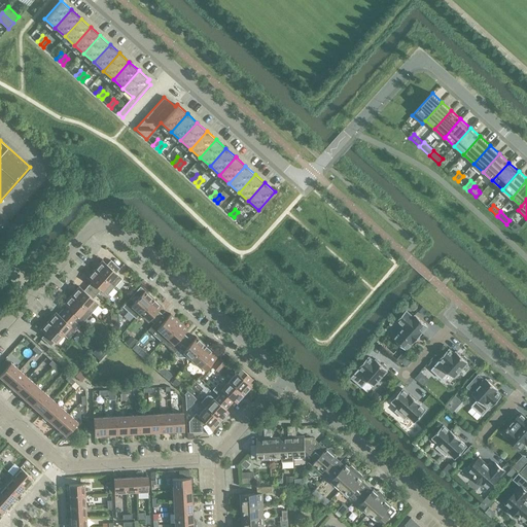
[(242,215),(238,212),(234,217),(237,220),(242,215)]
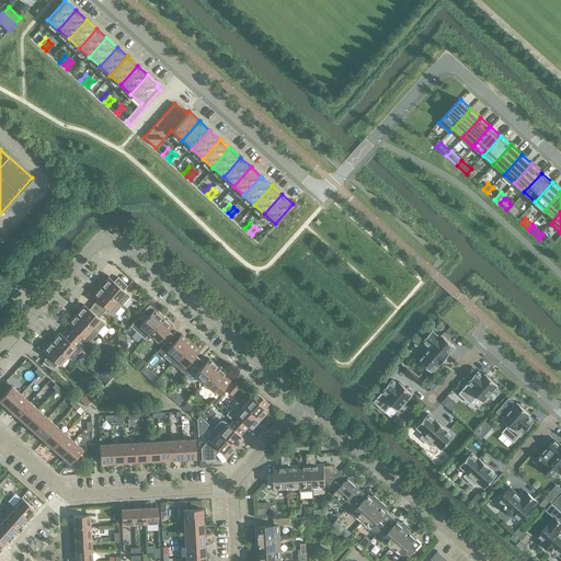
[(556,242),(549,237),(544,243),(550,249),(556,242)]
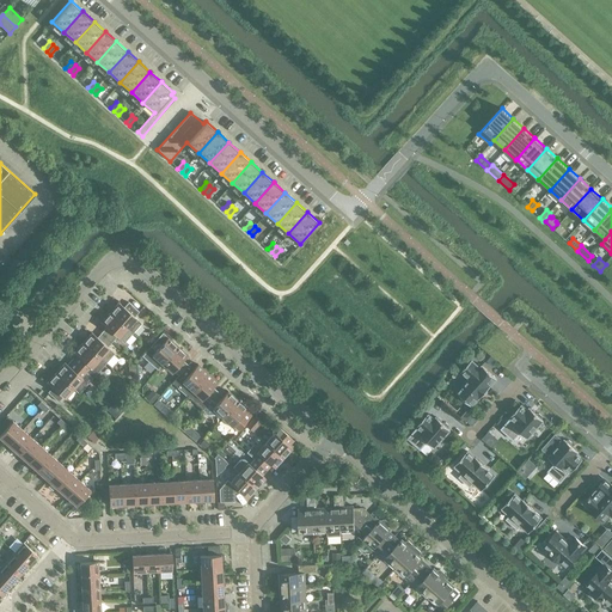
[(117,303),(108,313),(132,335),(141,324),(133,317),(138,312),(127,303),(122,307),(117,303)]
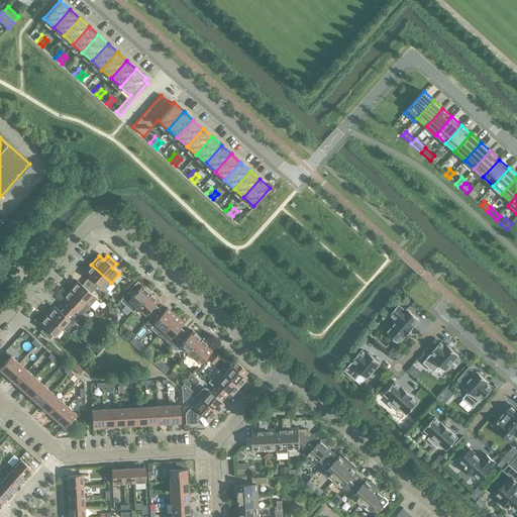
[(111,283),(91,265),(84,273),(88,277),(84,281),(93,289),(97,285),(104,291),(111,283)]
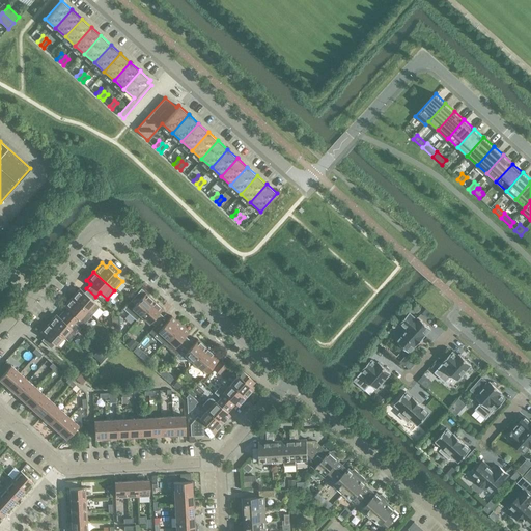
[(99,307),(92,301),(95,297),(86,288),(83,292),(78,289),(71,298),(91,316),(99,307)]
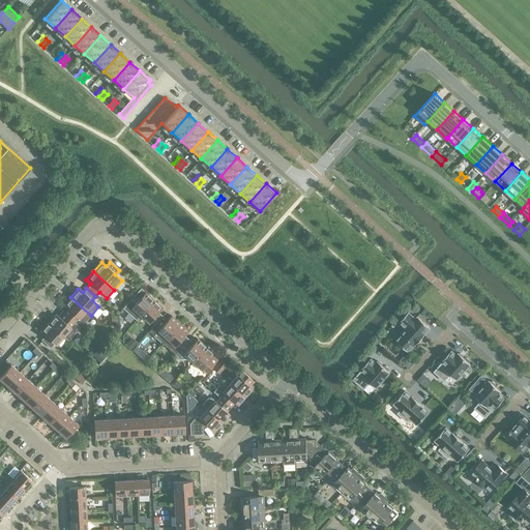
[(122,308),(136,320),(141,315),(153,300),(144,293),(140,297),(136,293),(122,308)]
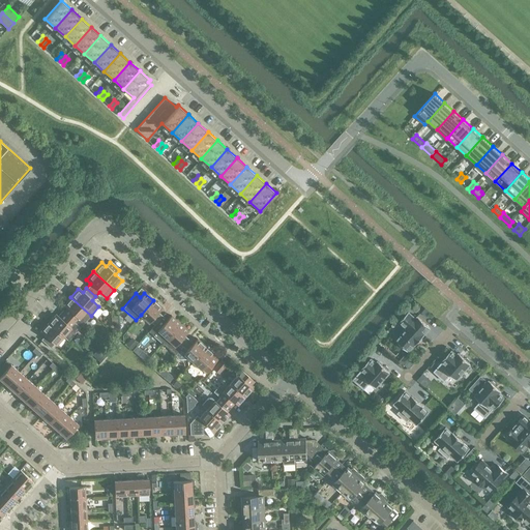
[(91,316),(70,297),(63,305),(67,310),(63,314),(79,328),(91,316)]
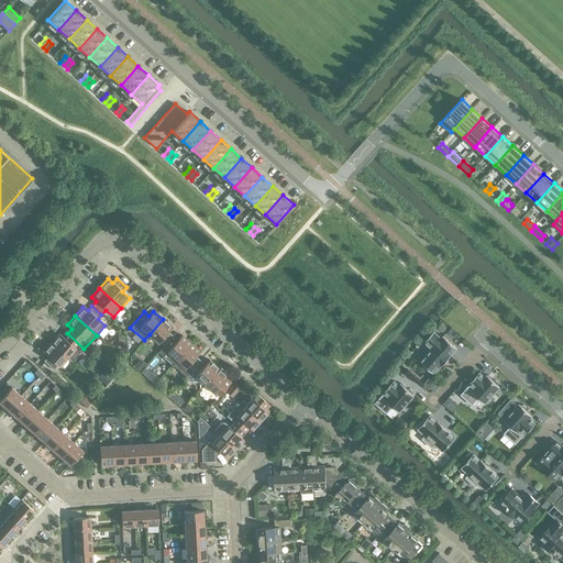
[(172,327),(163,319),(150,334),(158,342),(159,340),(164,345),(172,337),(167,332),(172,327)]
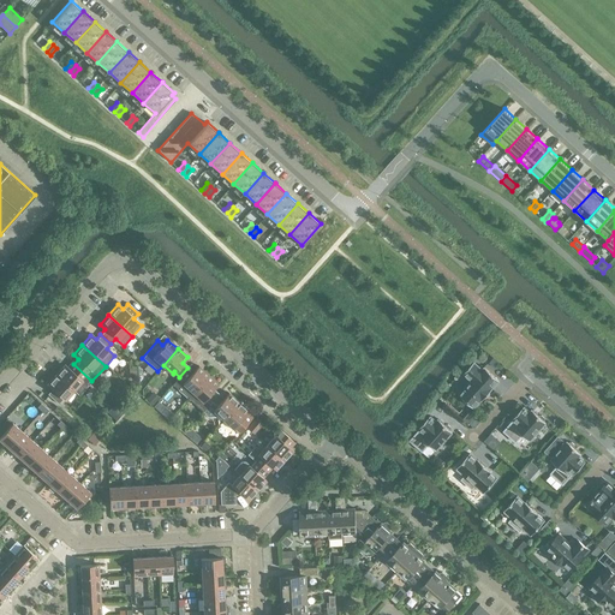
[(493,358),(488,365),(493,369),(499,363),(493,358)]
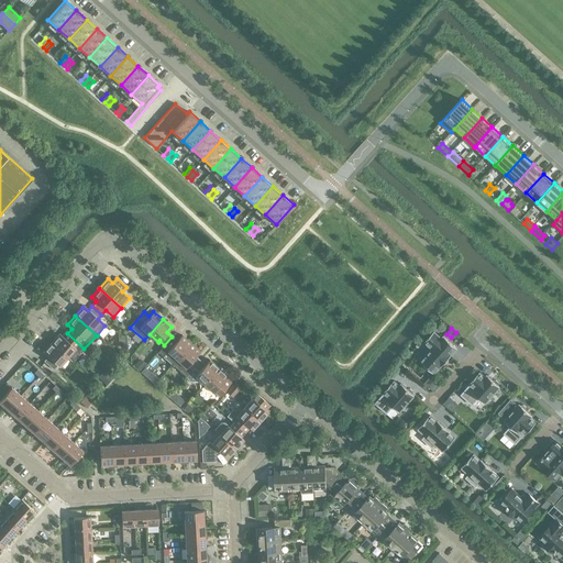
[(424,342),(431,349),(420,361),(434,374),(440,366),(441,366),(451,356),(450,355),(456,348),(443,335),(441,338),(433,331),(424,342)]
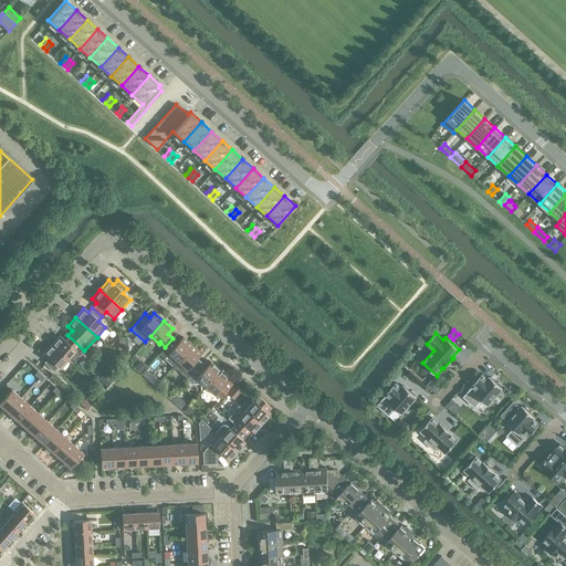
[(84,350),(67,335),(63,341),(59,336),(51,345),(67,359),(72,365),(84,350)]
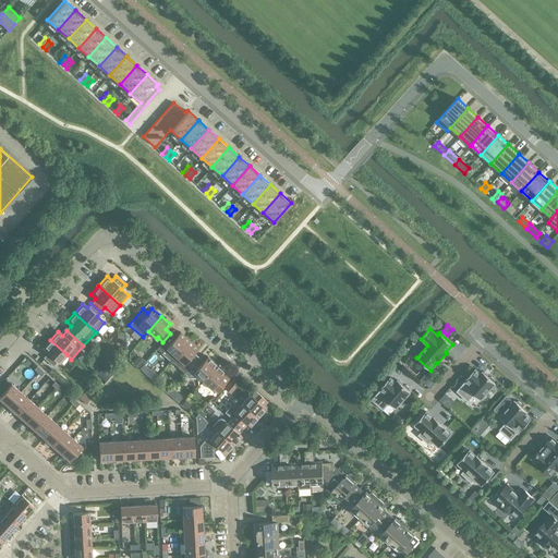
[(174,337),(170,334),(162,342),(157,349),(170,361),(189,341),(179,332),(174,337)]
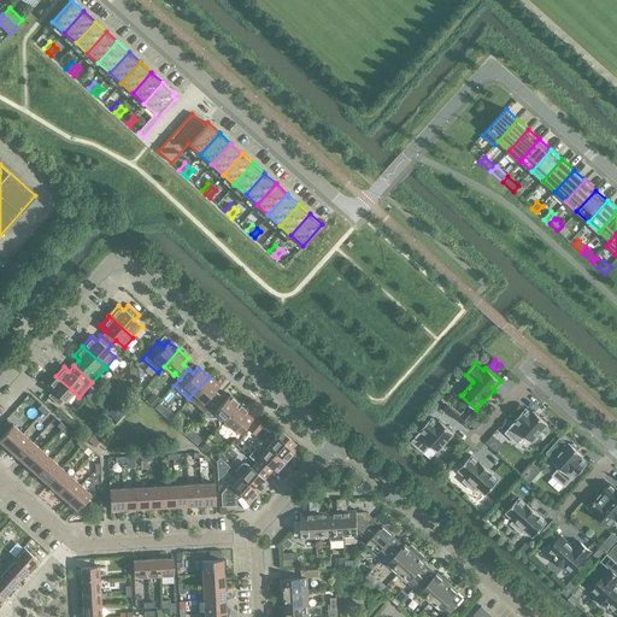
[(74,392),(56,376),(46,386),(52,391),(47,397),(58,406),(63,400),(64,401),(74,392)]
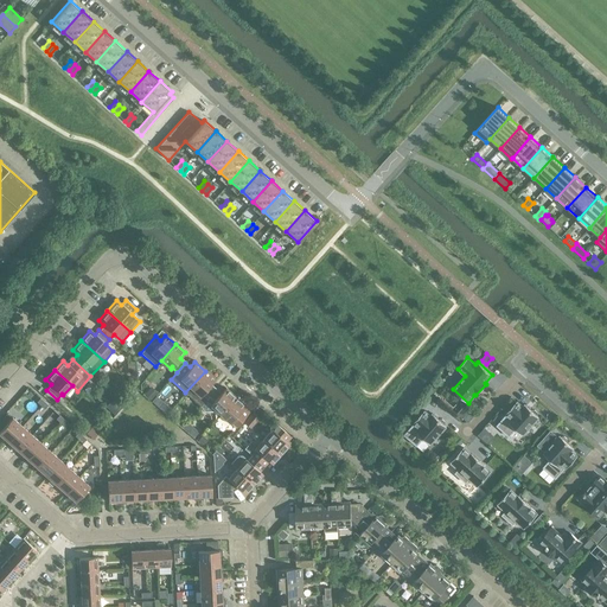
[(215,379),(205,371),(185,393),(200,406),(215,389),(210,384),(215,379)]
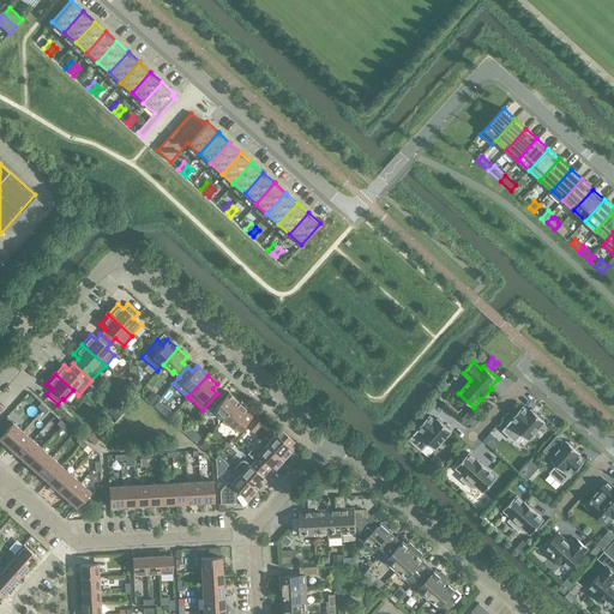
[(151,392),(146,398),(154,403),(157,398),(151,392)]
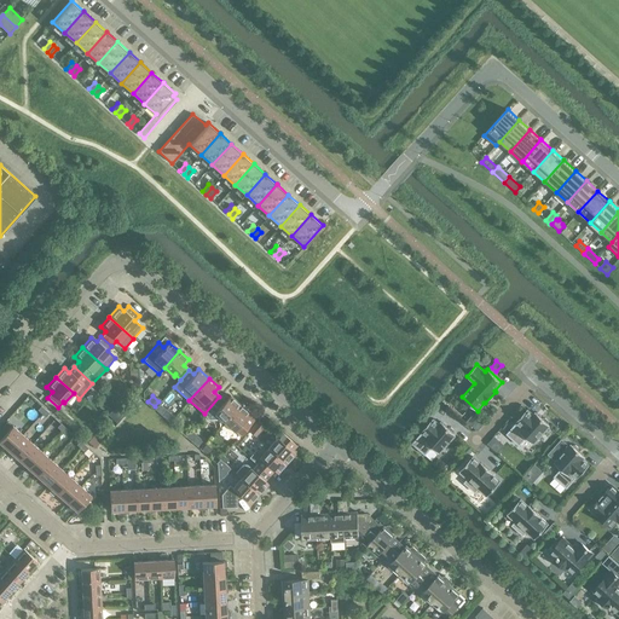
[(225,401),(219,397),(204,414),(209,418),(221,418),(225,421),(239,405),(229,395),(225,401)]
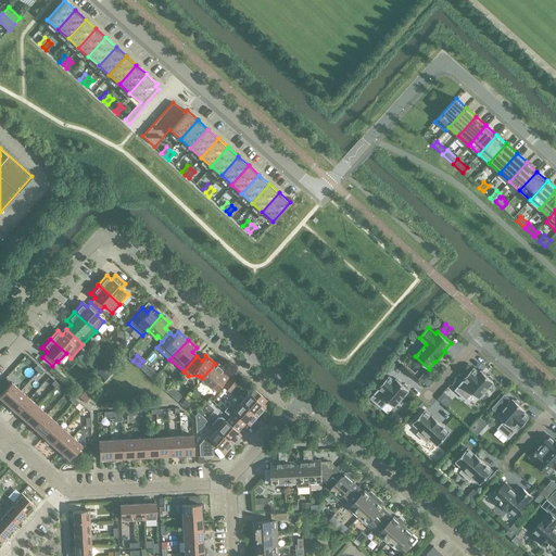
[(111,371),(99,361),(95,365),(100,369),(95,376),(102,381),(111,371)]
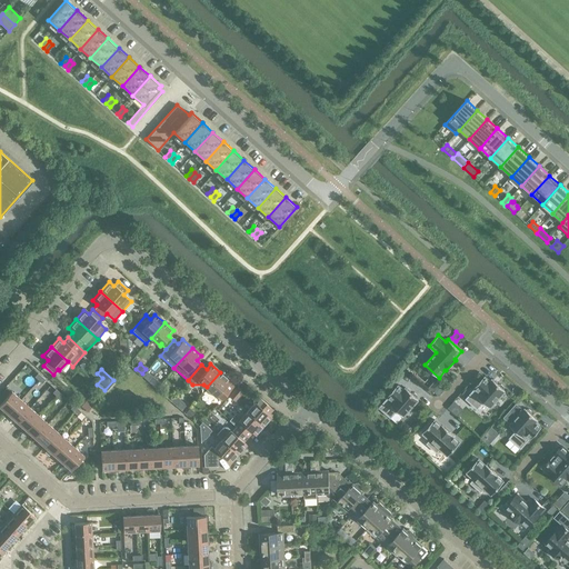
[(229,380),(220,372),(207,387),(221,400),(230,389),(225,385),(229,380)]
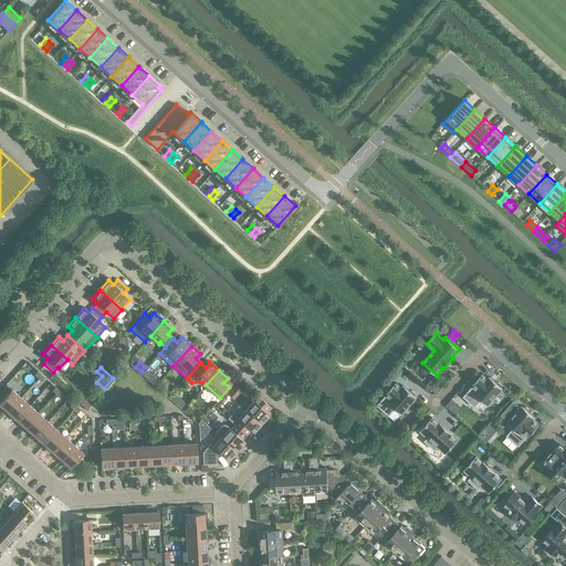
[(472,386),(463,397),(474,407),(481,400),(488,406),(503,389),(501,387),(501,385),(499,381),(495,383),(489,377),(488,378),(482,374),(471,386),(472,386)]
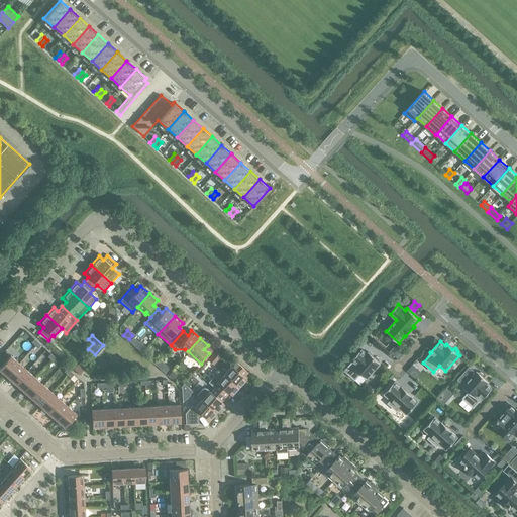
[(390,351),(398,356),(402,351),(394,346),(390,351)]
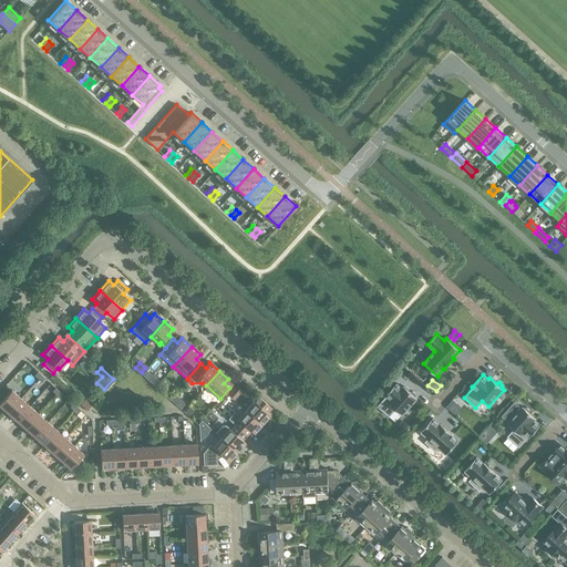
[(389,416),(395,409),(402,415),(418,398),(415,397),(415,393),(413,391),(410,391),(403,385),(402,388),(397,383),(385,394),(387,395),(378,405),(389,416)]
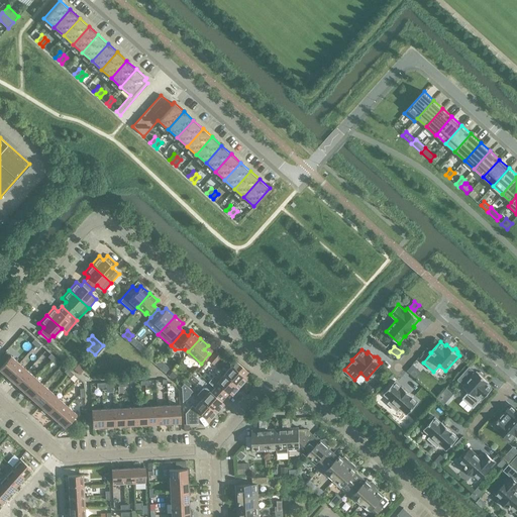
[(213,364),(220,354),(216,350),(208,359),(213,364)]
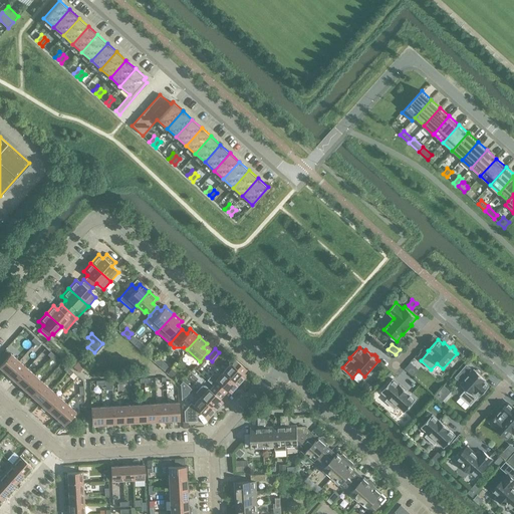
[(4,376),(18,361),(9,354),(0,364),(0,368),(3,371),(1,373),(4,376)]
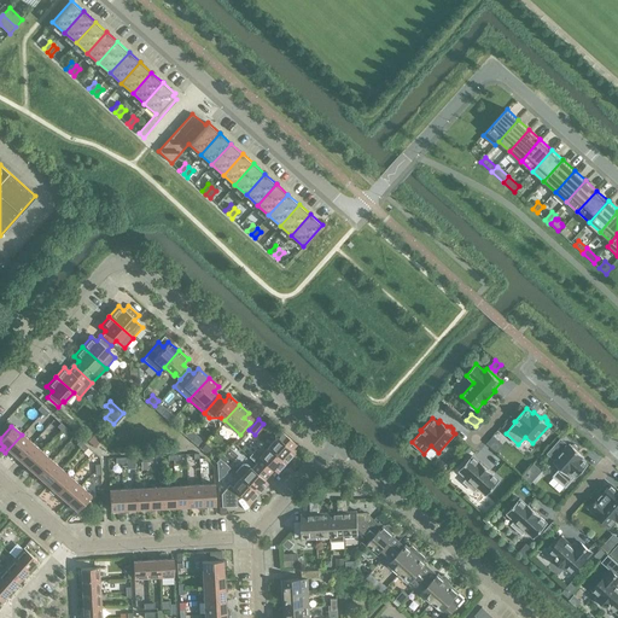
[(191,431),(185,436),(197,447),(203,441),(191,431)]
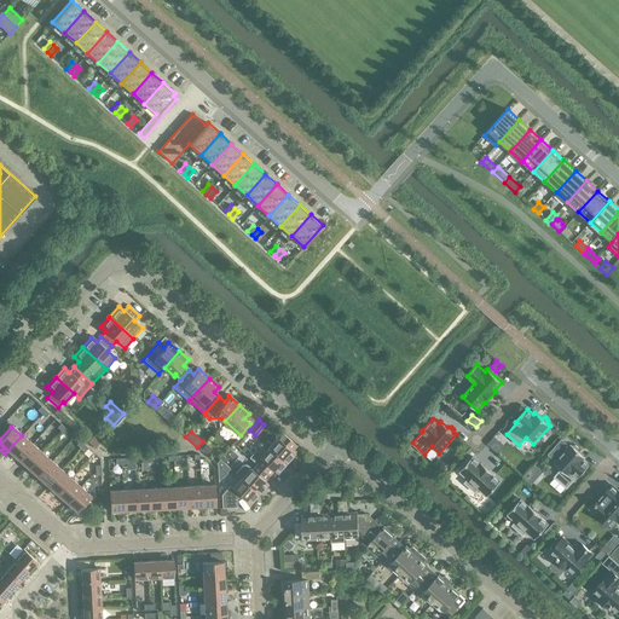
[(285,464),(294,453),(289,449),(294,444),(281,433),(267,449),(285,464)]
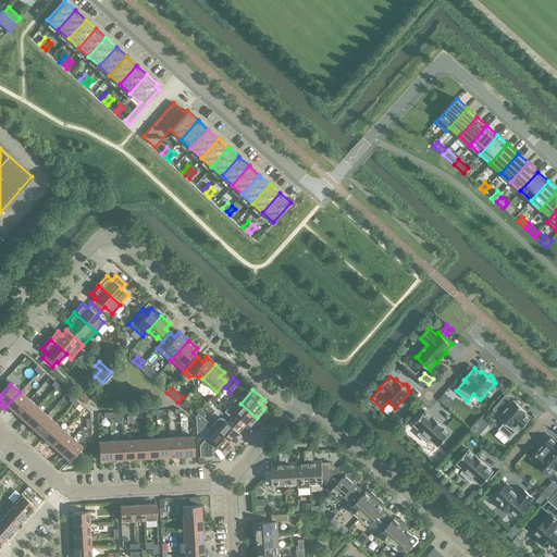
[(20,392),(4,408),(8,411),(10,409),(15,413),(28,399),(20,392)]
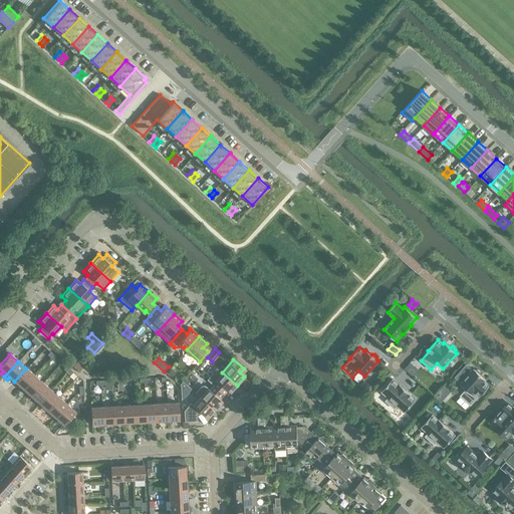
[(410,361),(405,367),(413,374),(419,368),(410,361)]
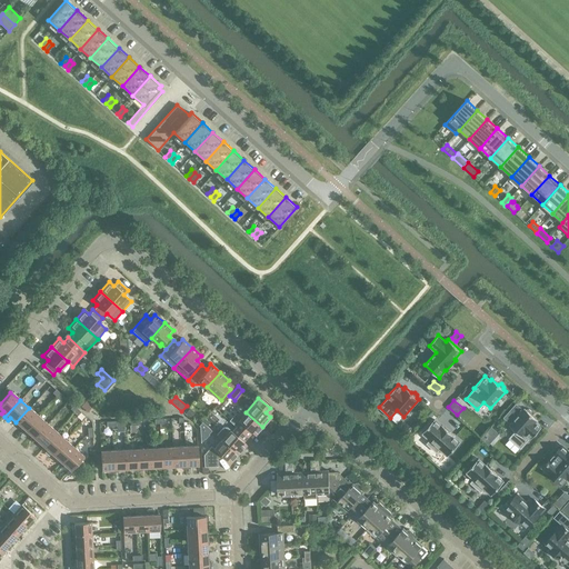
[(29,408),(16,422),(21,428),(19,430),(22,432),(38,416),(29,408)]
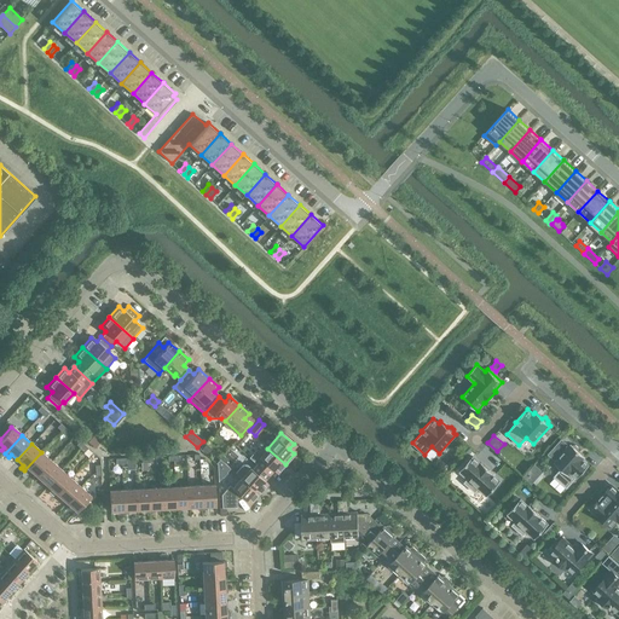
[(212,449),(207,444),(202,450),(207,455),(212,449)]
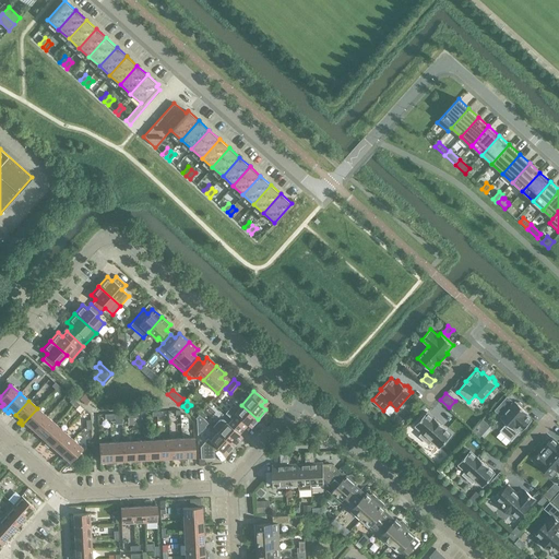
[(500,417),(507,424),(500,430),(512,440),(521,430),(522,431),(532,419),(526,415),(528,413),(523,407),(522,404),(520,402),(516,402),(515,401),(500,417)]
